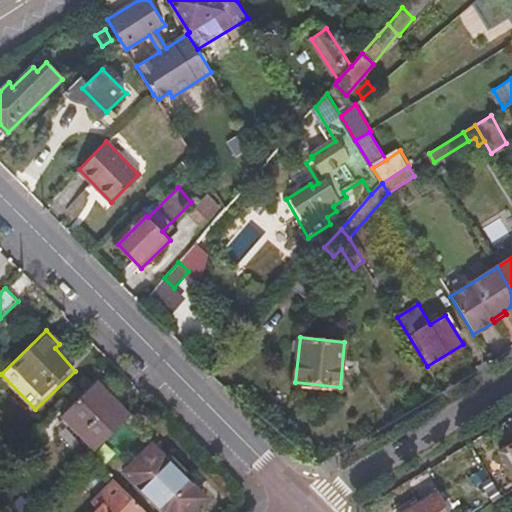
[(64,417),(96,450),(130,417),(98,383),(64,417)]
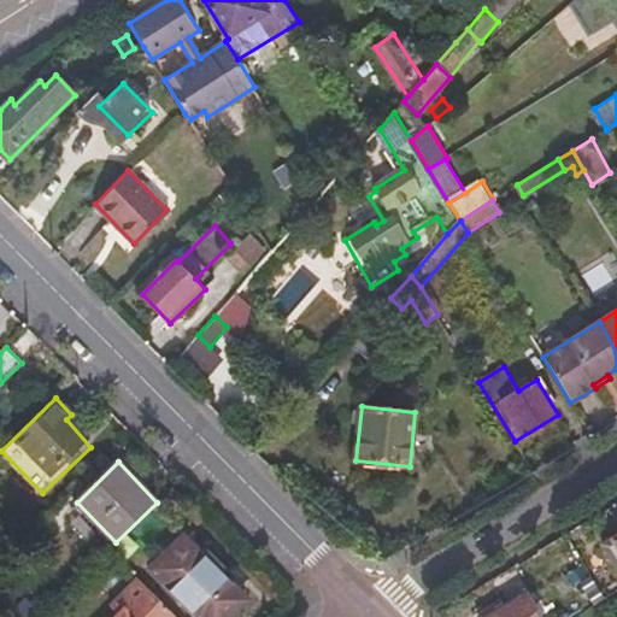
[(616,536),(605,545),(616,565),(616,536)]
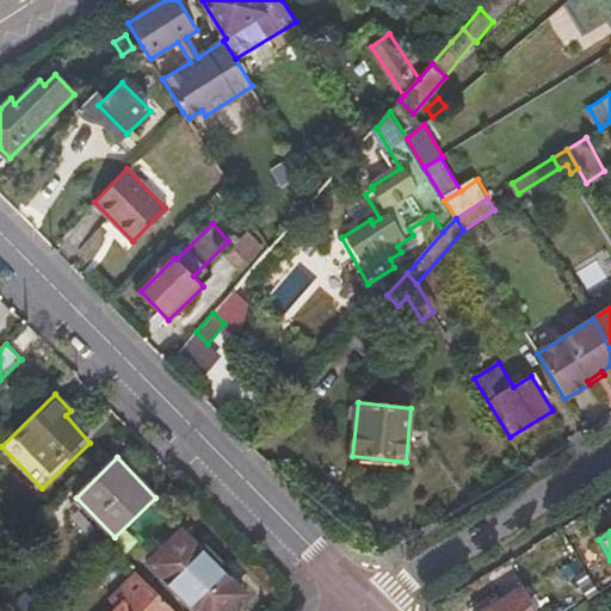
[(183,532),(150,565),(197,610),(226,610),(245,592),(183,532)]
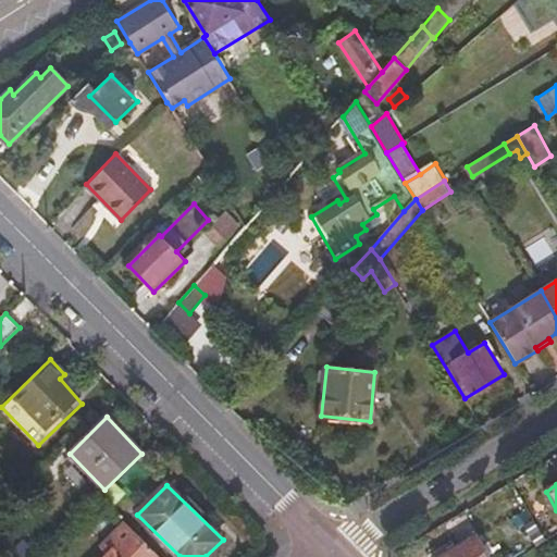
[(542,535),(532,521),(517,531),(527,545),(542,535)]
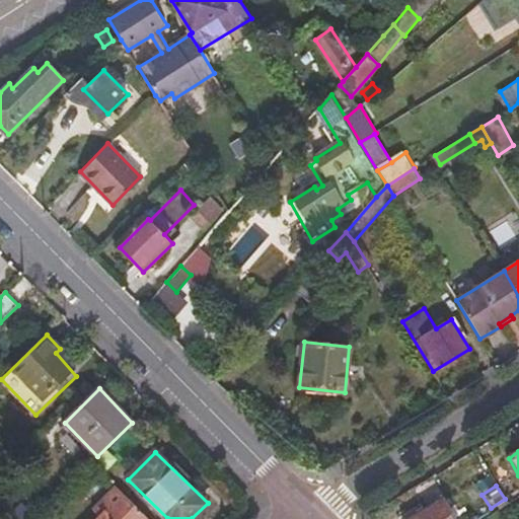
[(147,518),(120,490),(106,503),(102,499),(93,509),(100,518),(147,518)]
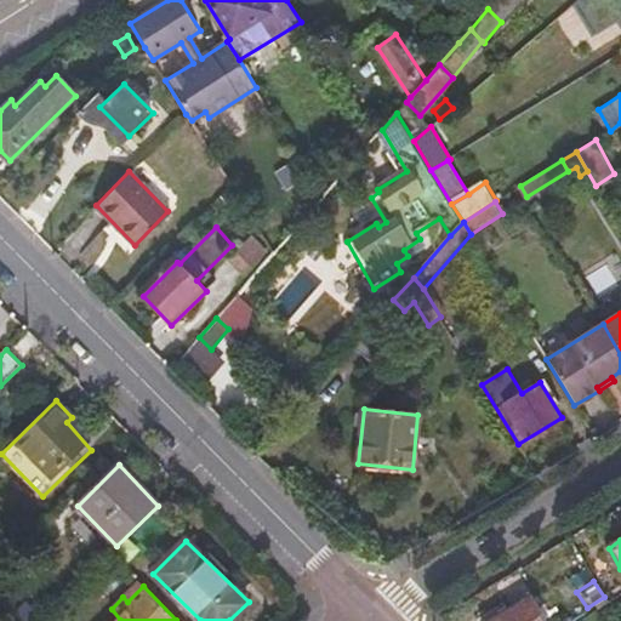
[(490,620),(540,620),(537,616),(543,613),(531,596),(522,602),(520,600),(490,620)]
